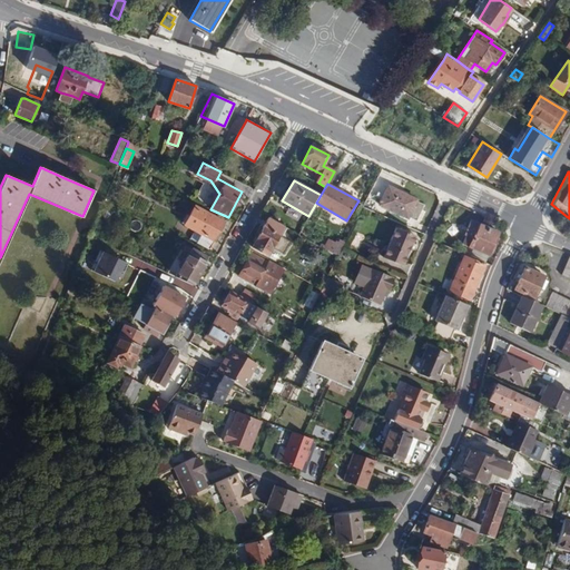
[(418,199),(389,186),(379,205),(409,219),(410,217),(416,219),(423,205),(416,200),(418,199)]
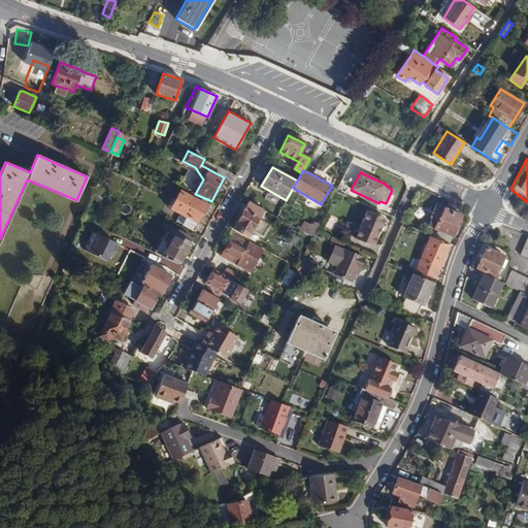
[(183,224),(194,231),(207,205),(180,190),(170,207),(187,217),(183,224)]
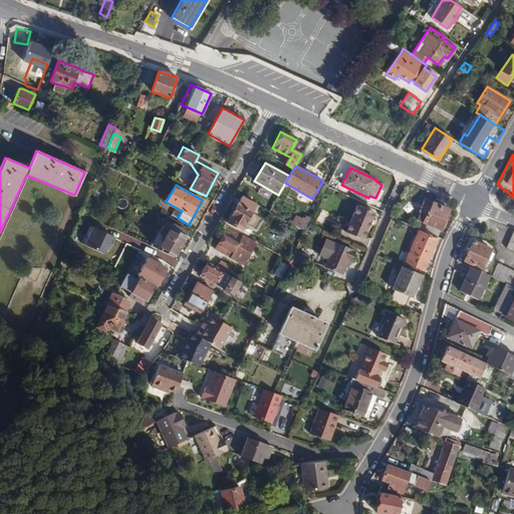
[(255,205),(242,197),(227,222),(235,226),(237,224),(243,228),(246,223),(254,228),(260,218),(251,212),(255,205)]
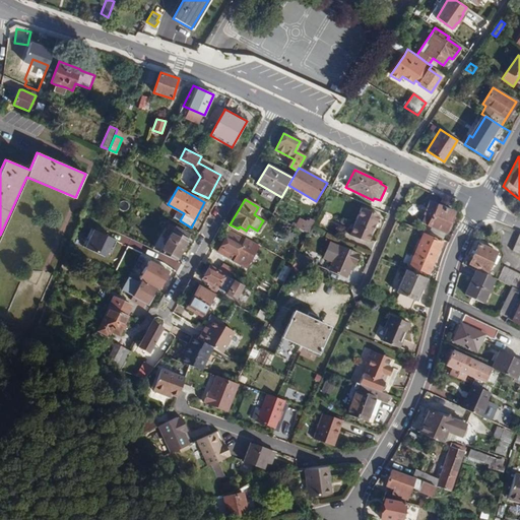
[(419,221),(427,224),(446,233),(454,211),(429,200),(419,221)]
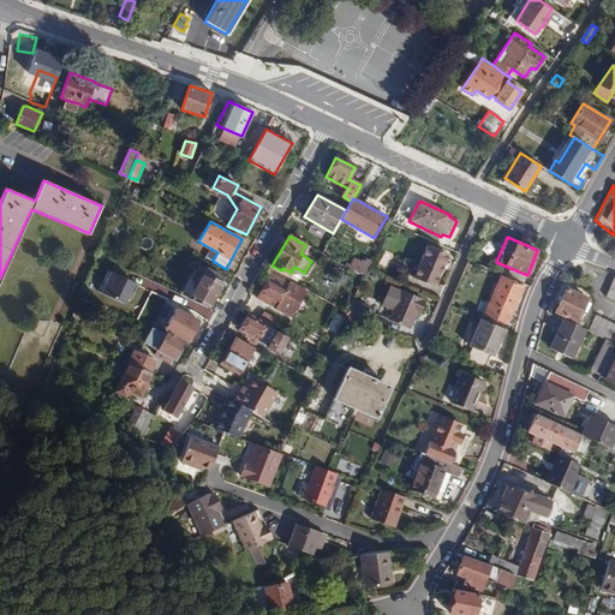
[(413,278),(435,286),(448,255),(428,245),(413,278)]
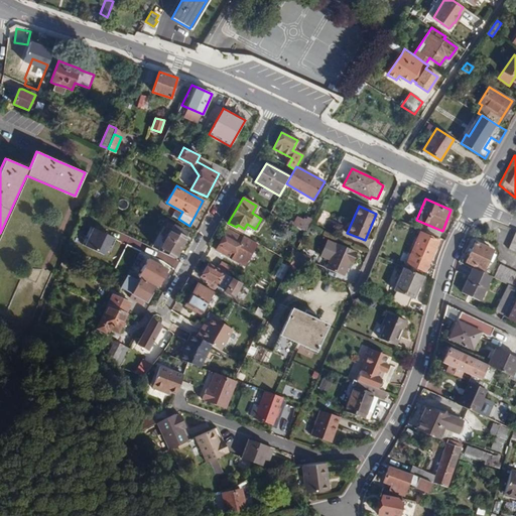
[(158,250),(174,258),(188,232),(174,225),(173,226),(167,222),(161,233),(165,236),(158,250)]
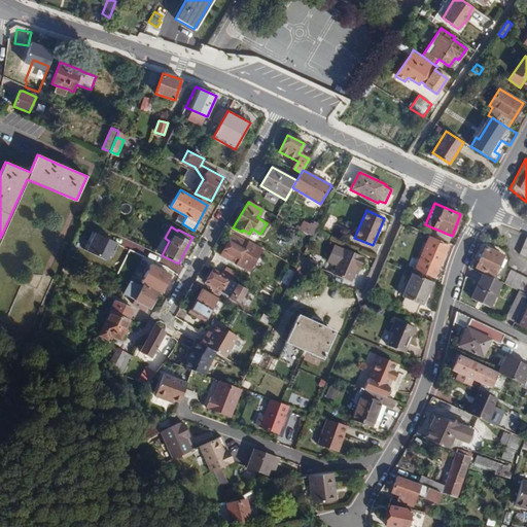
[(82,250),(105,260),(114,241),(92,231),(82,250)]
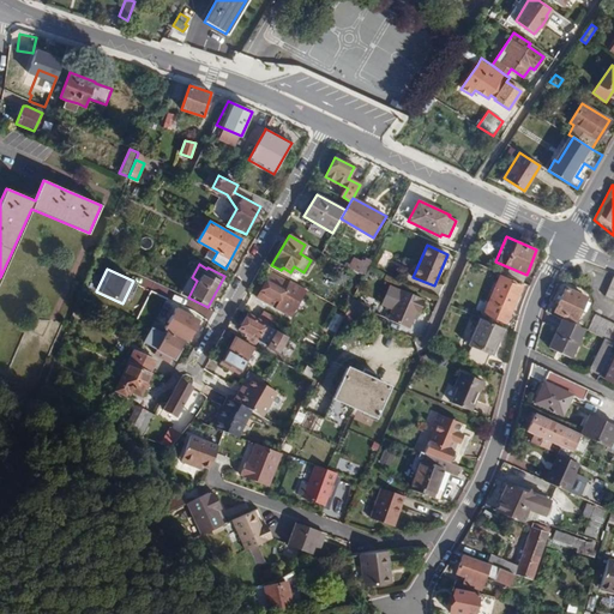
[(305,290),(270,271),(256,296),(290,315),(305,290)]
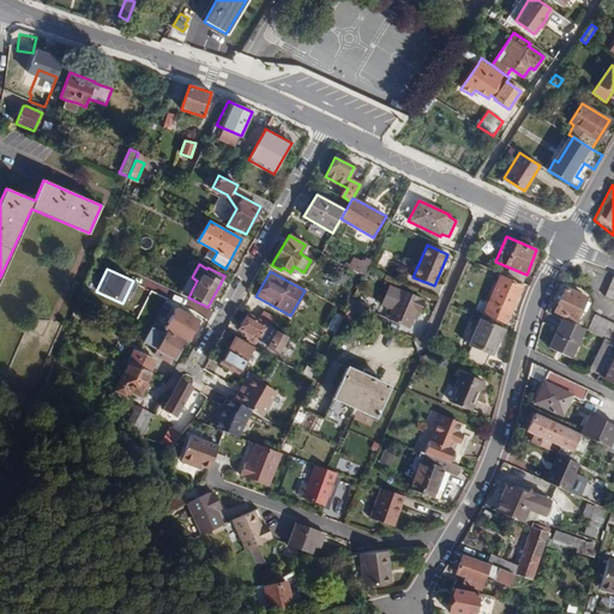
[(613,275),(603,296),(613,300),(613,275)]
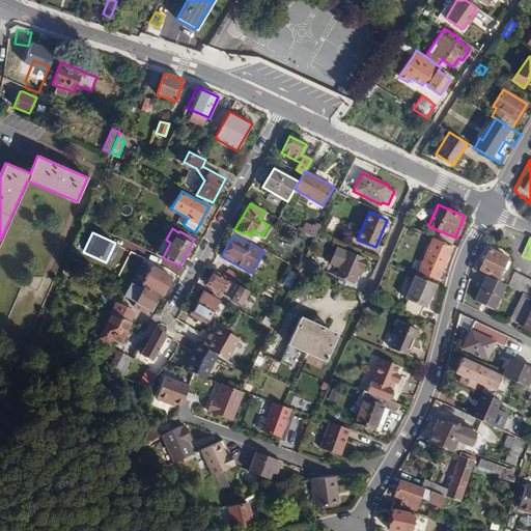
[(451,247),(431,239),(418,271),(438,279),(451,247)]
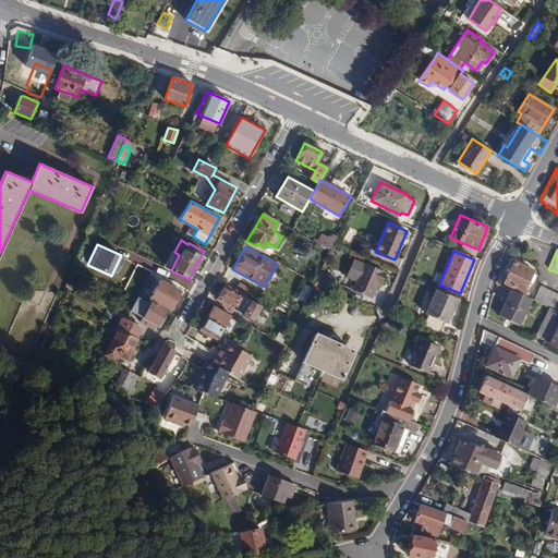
[(378,283),(380,284),(386,273),(355,258),(346,281),(354,286),(352,290),(372,299),(375,291),(378,283)]
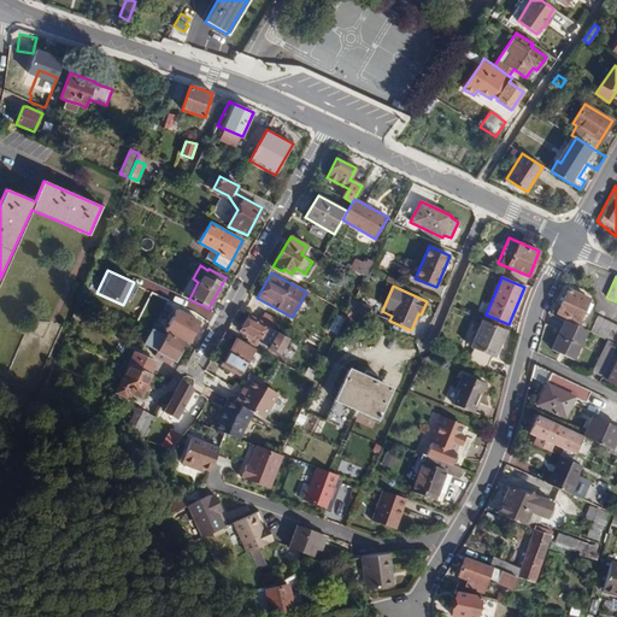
[(582,312),(587,303),(588,299),(568,289),(563,300),(560,304),(556,313),(577,323),(582,312)]
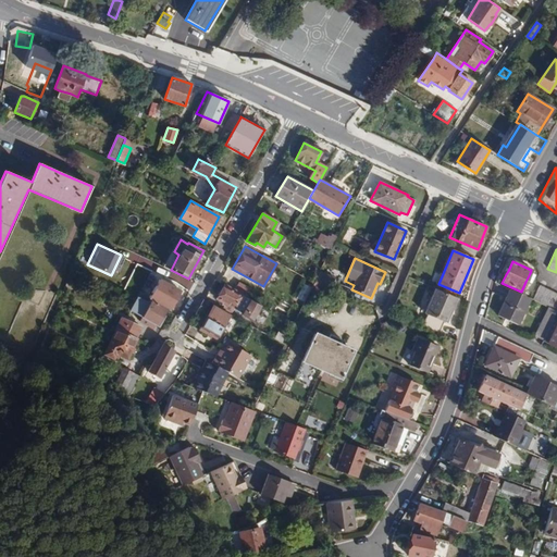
[(320,271),(314,281),(330,287),(335,279),(320,271)]
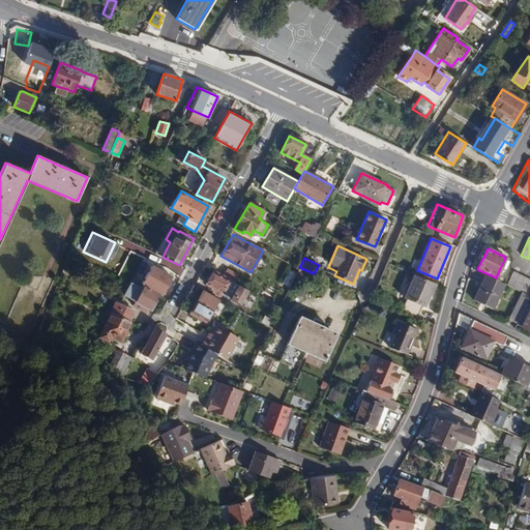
[(299,267),(299,268),(295,276),(310,283),(314,273),(299,267)]
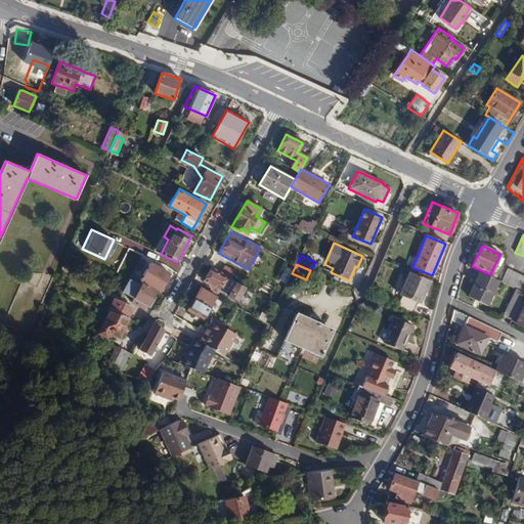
[(155,265),(145,280),(144,284),(157,291),(160,292),(170,273),(155,265)]
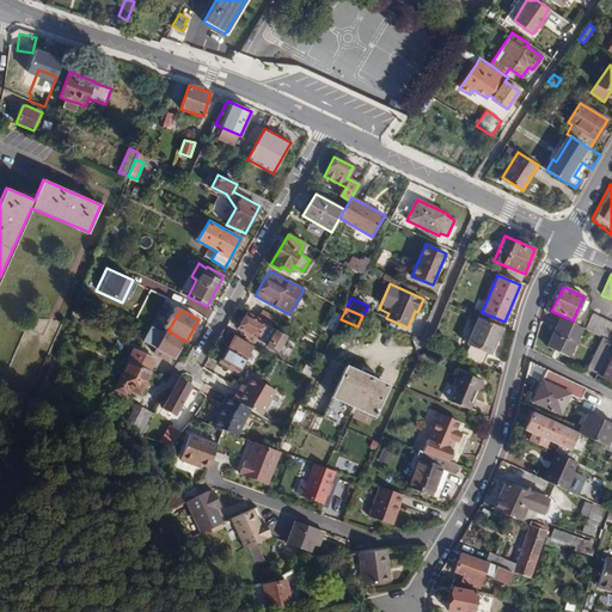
[(258,319),(248,312),(240,324),(248,328),(246,331),(250,332),(246,337),(254,342),(256,340),(277,352),(286,335),(271,326),(258,319)]
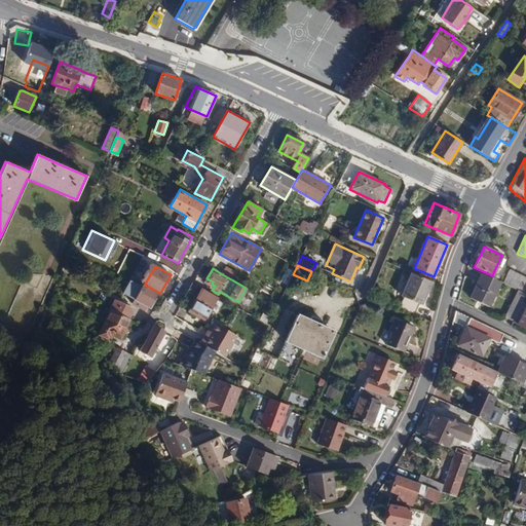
[(525,294),(525,278),(509,270),(502,283),(518,290),(525,294)]
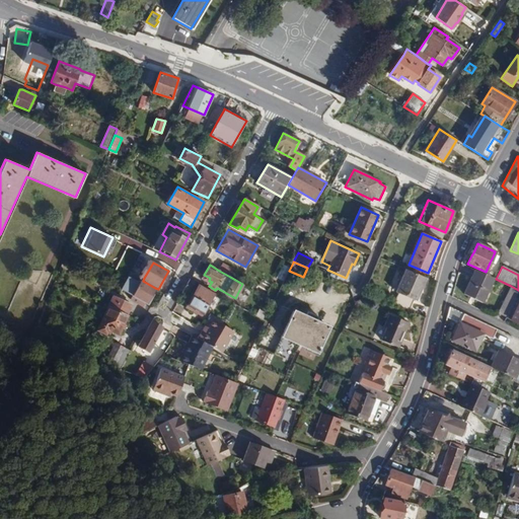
[(425,277),(404,269),(395,291),(397,293),(392,304),(409,311),(414,299),(416,300),(425,277)]
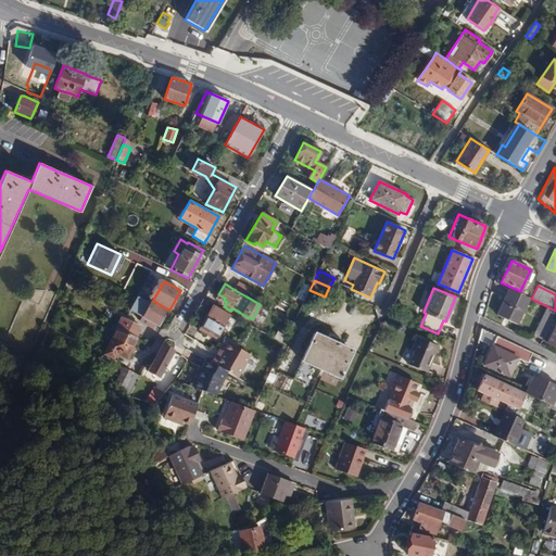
[(528,298),(508,289),(495,315),(516,325),(528,298)]
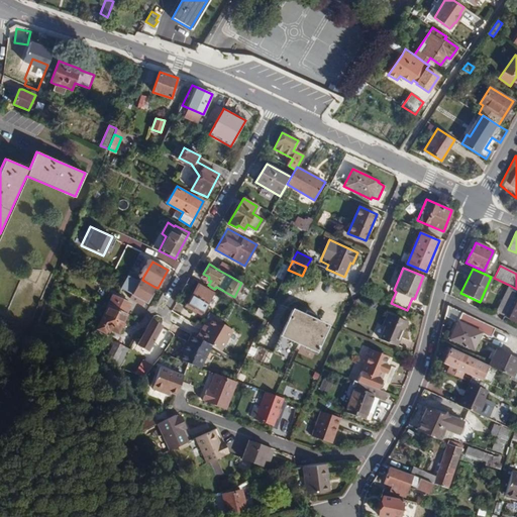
[(141,279),(139,282),(132,294),(146,301),(154,287),(142,280),(141,279)]
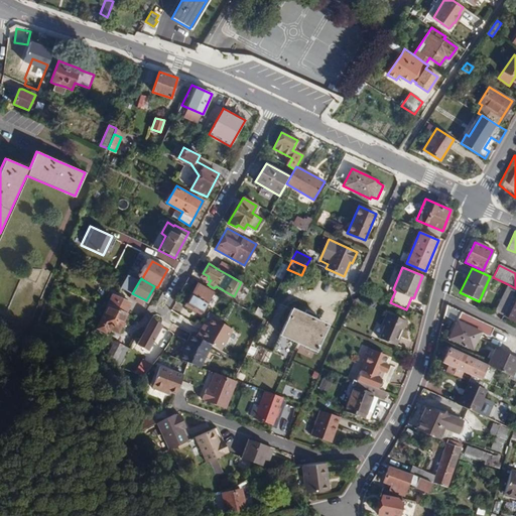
[(510,297),(515,288),(508,284),(494,311),(502,315),(510,297)]
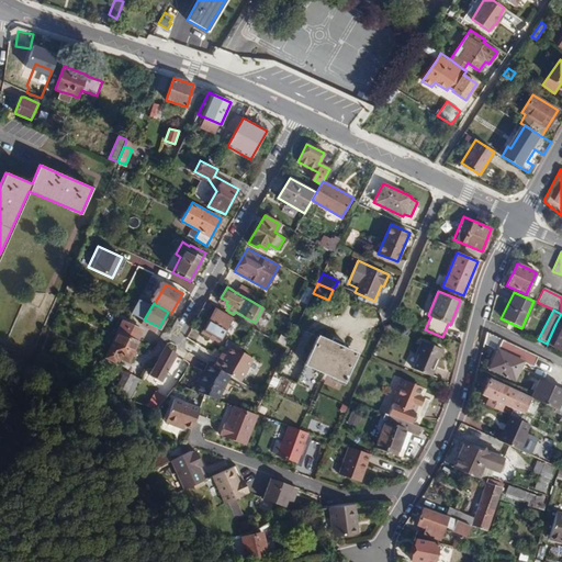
[(220,338),(233,317),(224,311),(220,318),(211,314),(203,328),(212,334),(210,337),(213,338),(215,336),(220,338)]
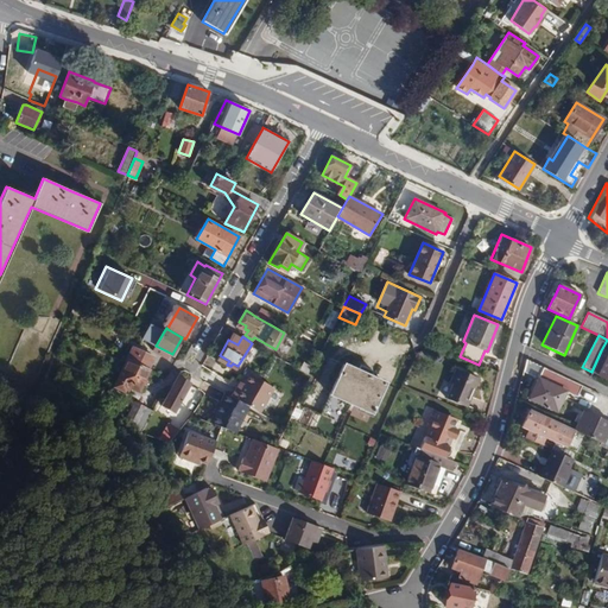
[(133,347),(127,359),(149,368),(154,356),(133,347)]
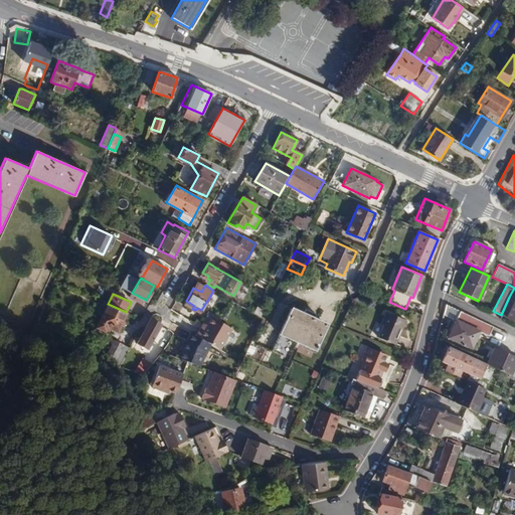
[(514,300),(509,297),(501,315),(501,316),(514,322),(514,300)]
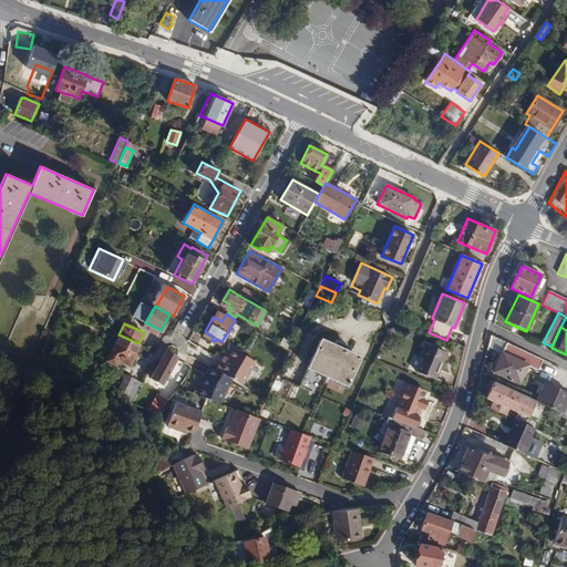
[(138,343),(119,334),(106,360),(116,364),(119,360),(131,366),(141,344),(138,343)]
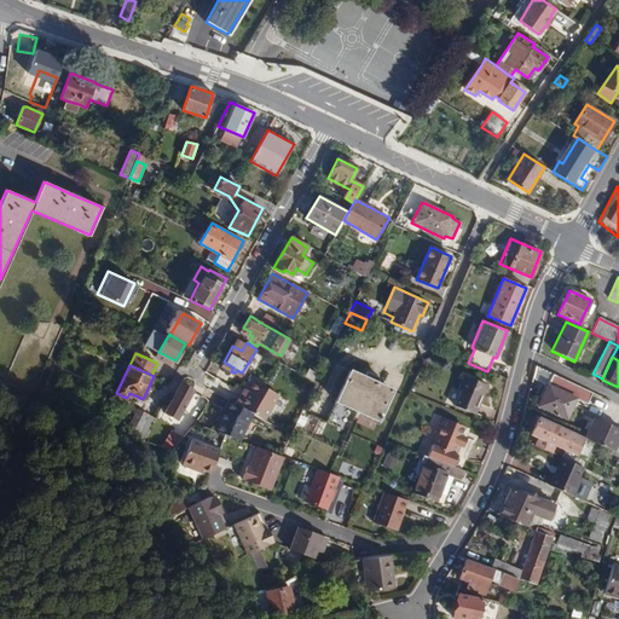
[(392,389),(350,370),(336,401),(377,420),(392,389)]
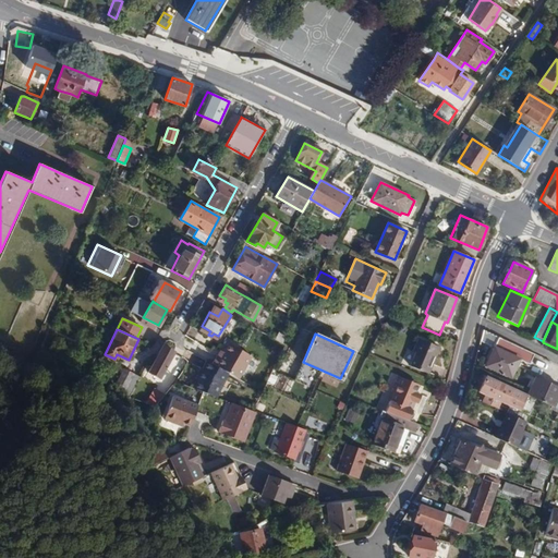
[(427,373),(438,347),(416,337),(411,350),(414,352),(410,365),(427,373)]
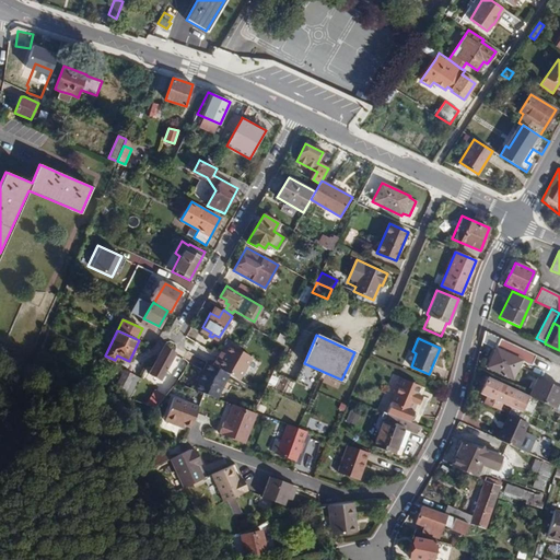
[(535,356),(499,338),(494,348),(486,368),(512,380),(521,361),(531,365),(535,356)]
